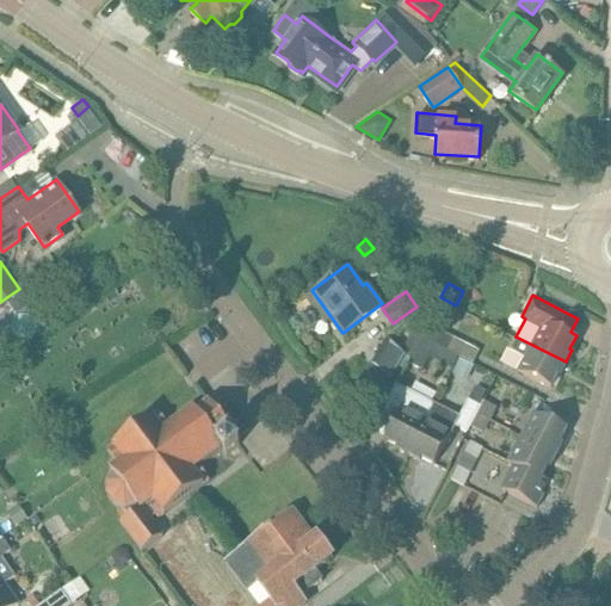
[(440,297),(421,334),(432,340),(446,347),(454,334),(443,329),(456,305),(440,297)]
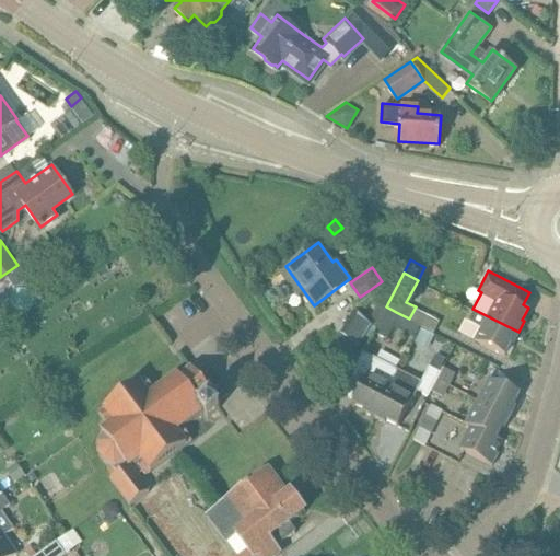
[(386,307),(374,329),(385,335),(396,312),(386,307)]
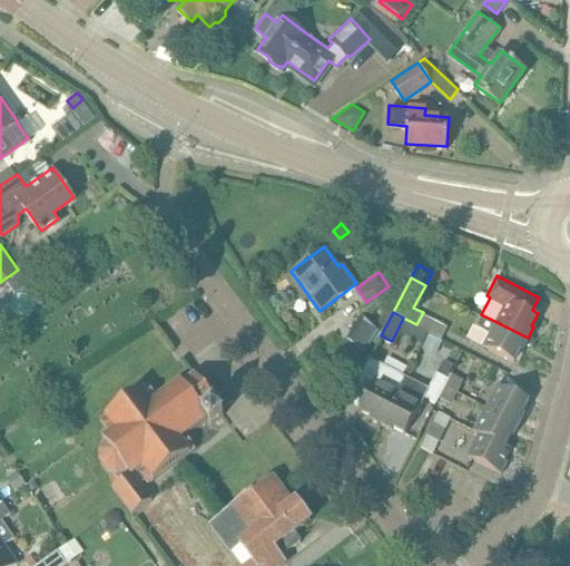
[(522,349),(528,338),(481,314),(475,324),(489,331),(482,343),(513,360),(520,348),(522,349)]
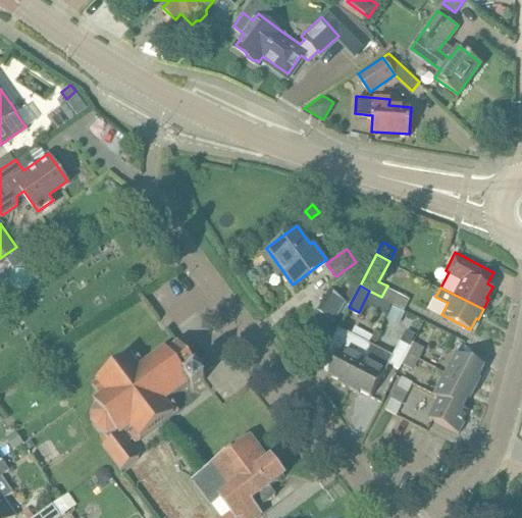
[(320,311),(315,309),(305,322),(325,338),(335,321),(320,311)]
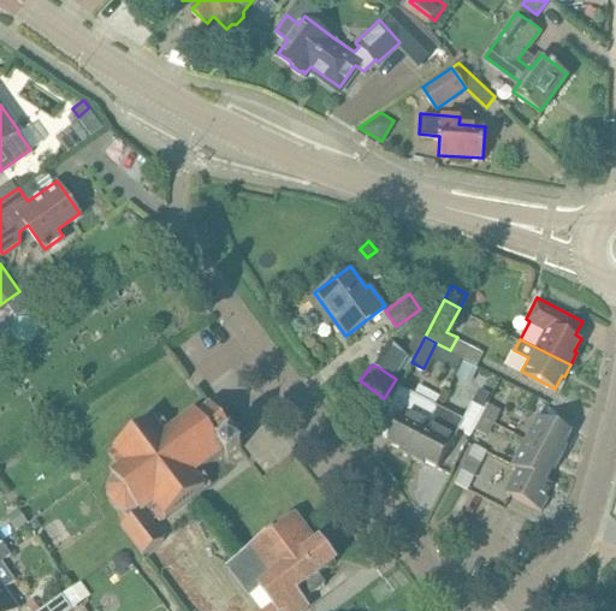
[(480,413),(485,401),(490,392),(479,387),(472,401),(471,401),(462,415),(439,403),(432,419),(430,417),(410,455),(424,461),(425,458),(438,466),(458,426),(469,432),(480,413)]
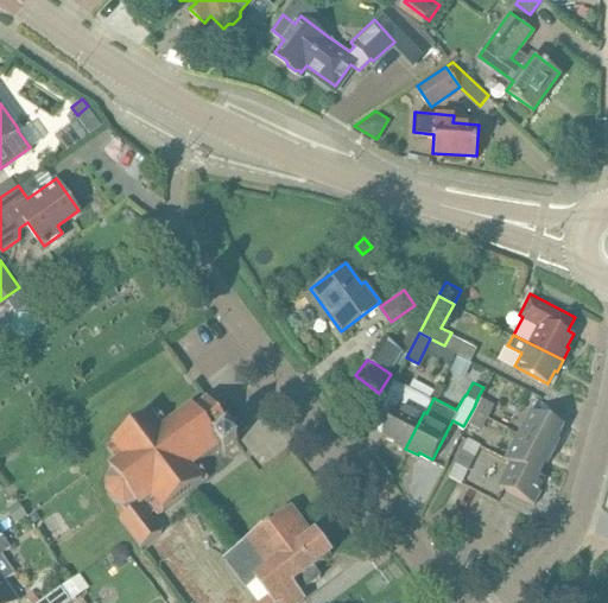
[(405,449),(424,412),(431,397),(420,392),(413,407),(400,400),(382,433),(396,440),(394,443),(405,449)]
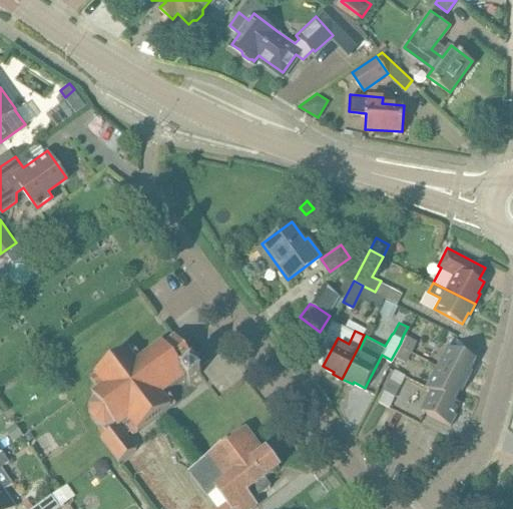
[(404,334),(400,344),(409,349),(414,339),(404,334)]
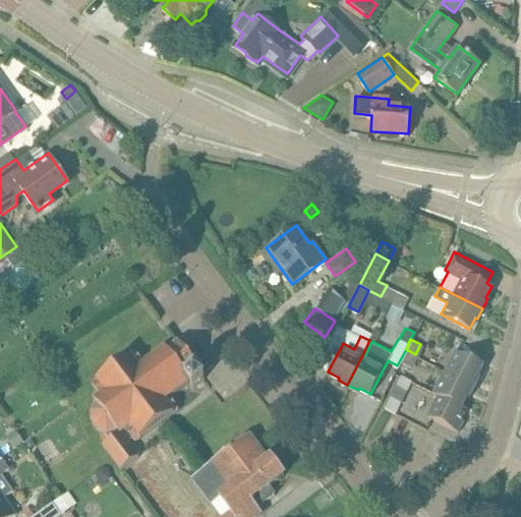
[(192,385),(203,378),(204,377),(197,368),(199,367),(178,340),(167,348),(165,345),(143,361),(134,348),(91,382),(100,394),(94,398),(97,402),(93,409),(92,419),(99,429),(111,432),(117,429),(118,432),(104,443),(122,466),(138,454),(128,440),(133,436),(135,439),(178,407),(169,394),(188,380),(192,385)]
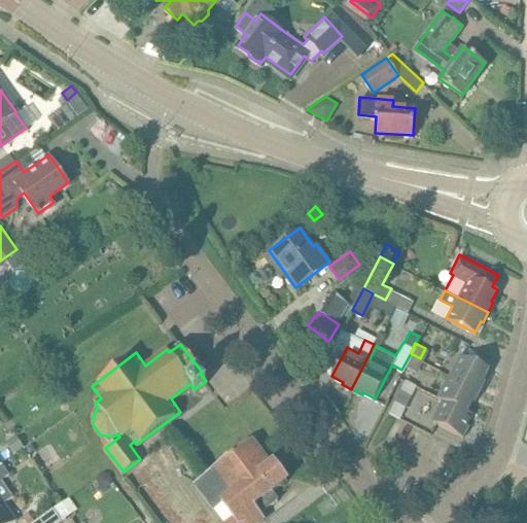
[(411,353),(401,370),(398,376),(409,381),(420,358),(411,353)]
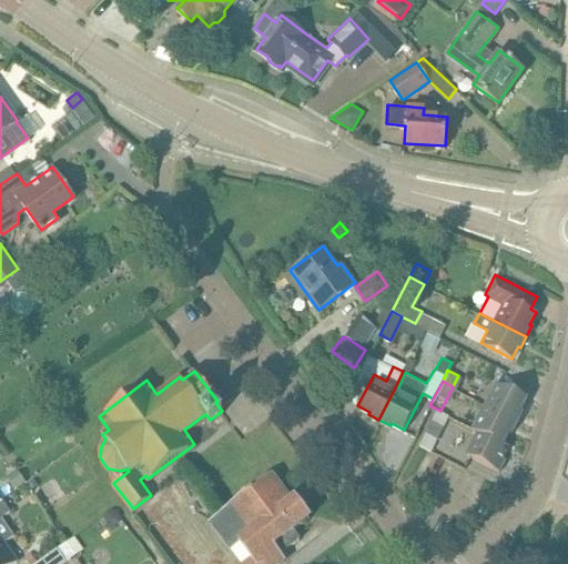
[(485,403),(517,420),(523,410),(520,409),(527,396),(497,381),(485,403)]
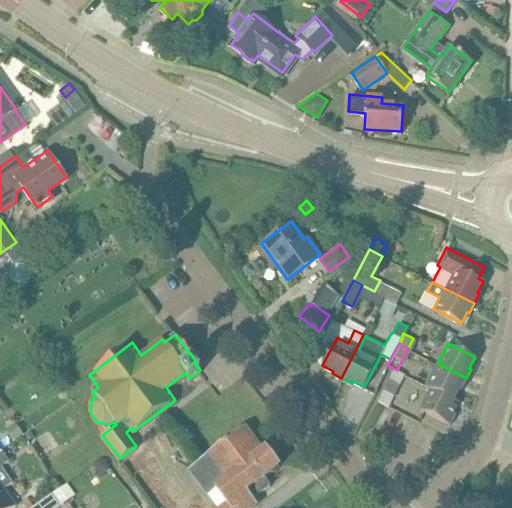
[(418,379),(426,383),(454,397),(459,388),(461,389),(466,378),(437,363),(434,368),(426,363),(418,379)]
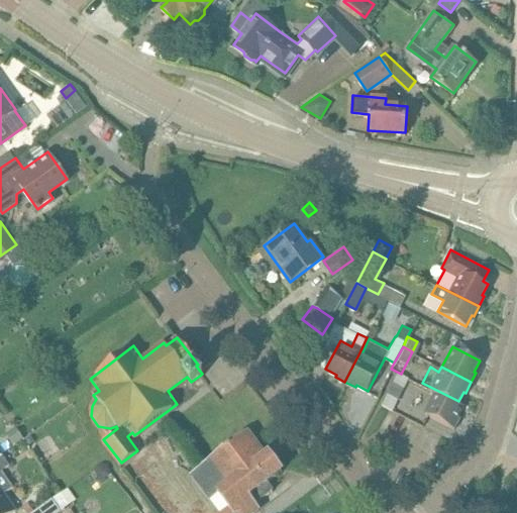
[(387,393),(397,398),(402,387),(392,382),(387,393)]
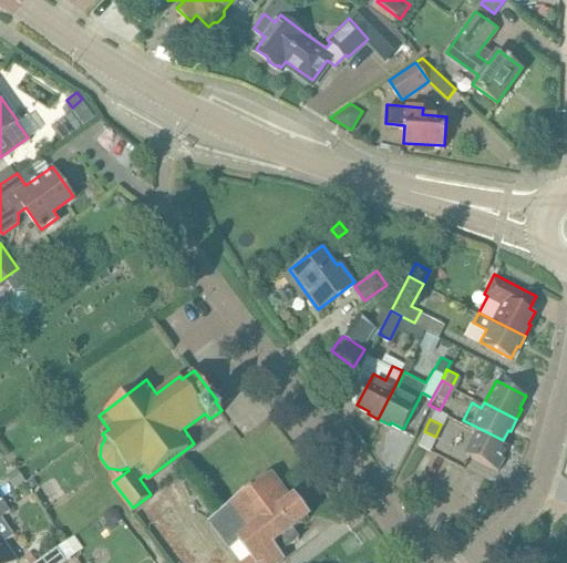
[(508,443),(503,440),(472,425),(471,427),(476,429),(465,451),(497,468),(504,457),(502,456),(508,443)]
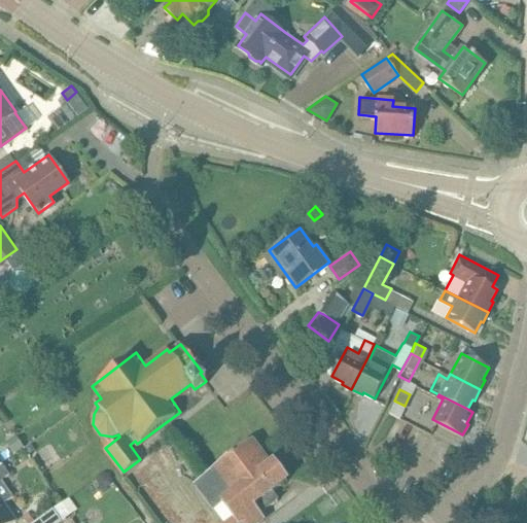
[(15,432),(5,440),(13,451),(24,445),(15,432)]
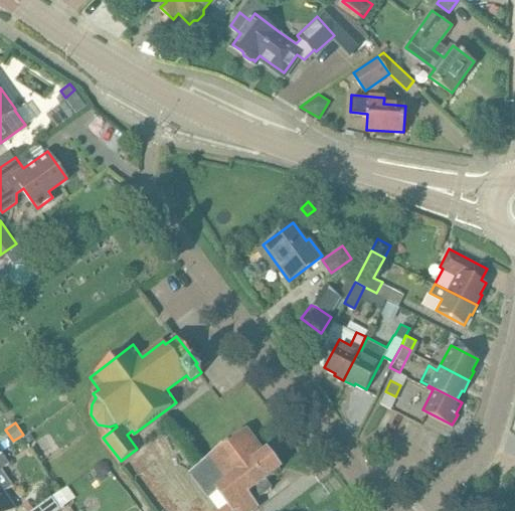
[(227,504),(218,510),(249,510),(258,506),(253,500),(272,486),(266,478),(281,467),(268,450),(264,452),(245,429),(209,457),(209,458),(191,472),(208,495),(216,489),(227,504)]
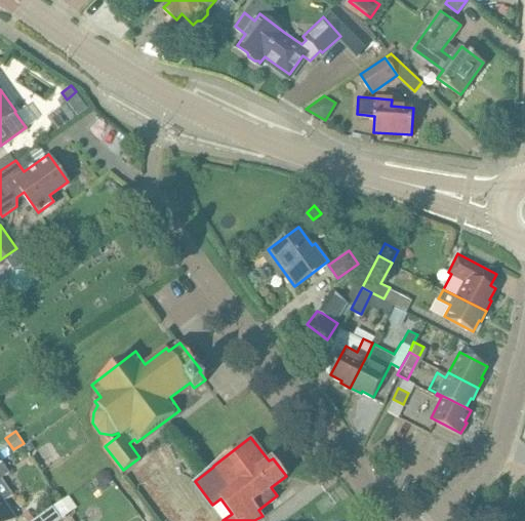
[(0,501),(4,498),(12,492),(0,476),(9,470),(1,459),(0,461),(0,501)]
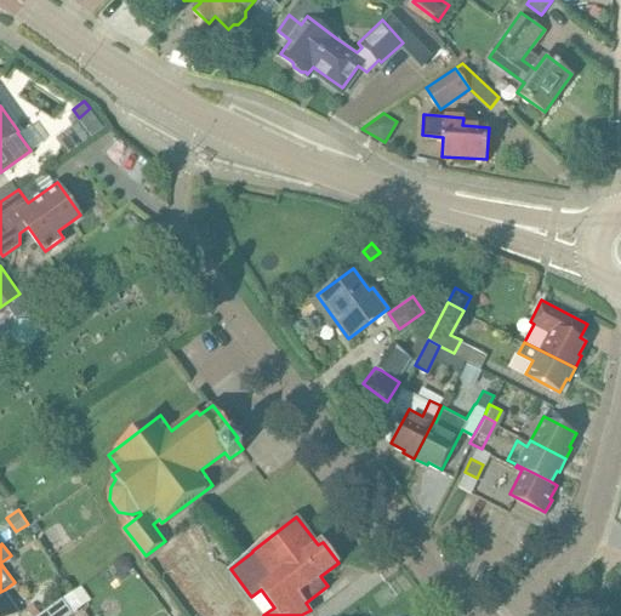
[(0,615),(10,615),(20,610),(5,589),(0,592),(0,615)]
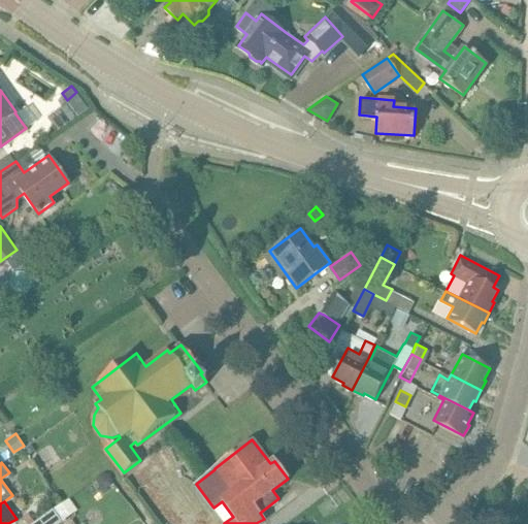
[(54,523),(70,513),(62,501),(30,523),(54,523)]
